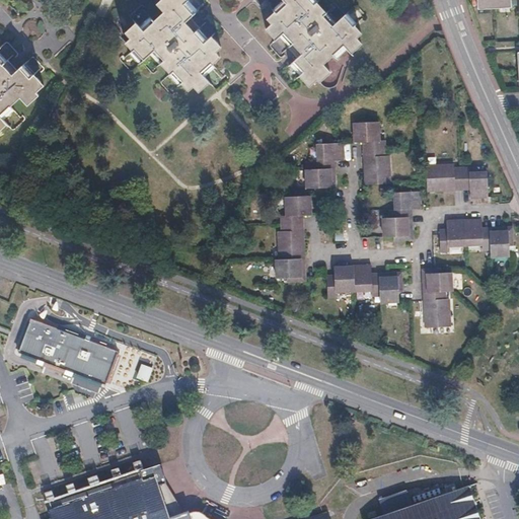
[(162,12),(147,24),(139,30),(132,21),(120,31),(126,39),(122,42),(129,51),(131,49),(140,60),(151,51),(159,61),(157,63),(166,74),(169,71),(177,81),(175,83),(183,92),(191,86),(195,91),(205,83),(196,72),(206,63),(208,65),(217,58),(216,57),(212,52),(218,47),(209,35),(202,43),(183,21),(191,14),(181,3),(184,0),(156,0),(154,3),(162,12)]
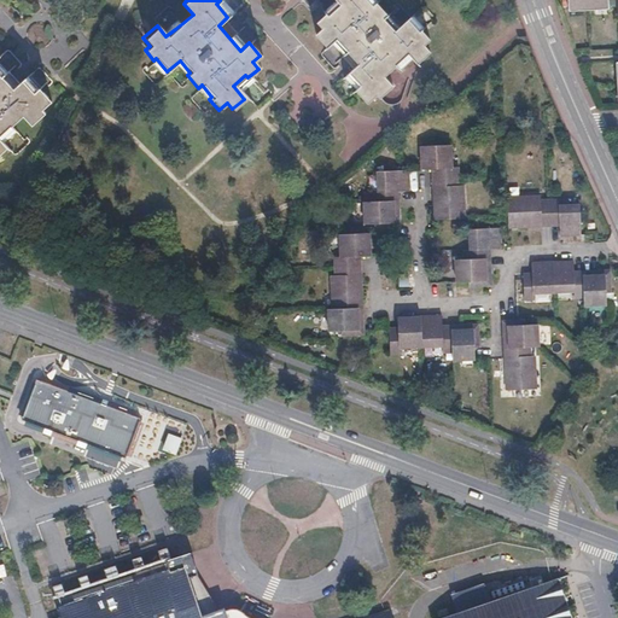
[(314,21),(321,29),(315,34),(325,46),(334,39),(356,63),(348,71),(359,83),(353,88),(365,101),(374,93),(378,97),(390,85),(382,75),(407,53),(415,62),(429,51),(423,45),(429,40),(419,29),(417,33),(406,21),(394,31),(382,17),(384,15),(374,3),(371,5),(366,0),(334,0),(338,4),(326,15),(324,12),(314,21)]
